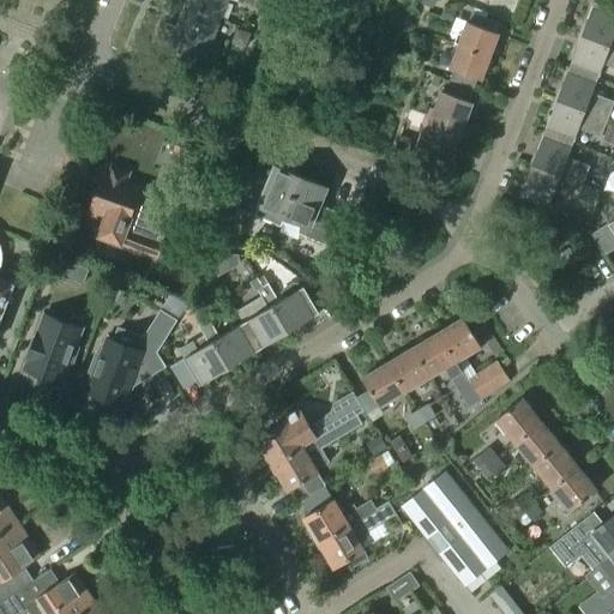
[(188,0),(186,6),(221,19),(228,0),(188,0)]
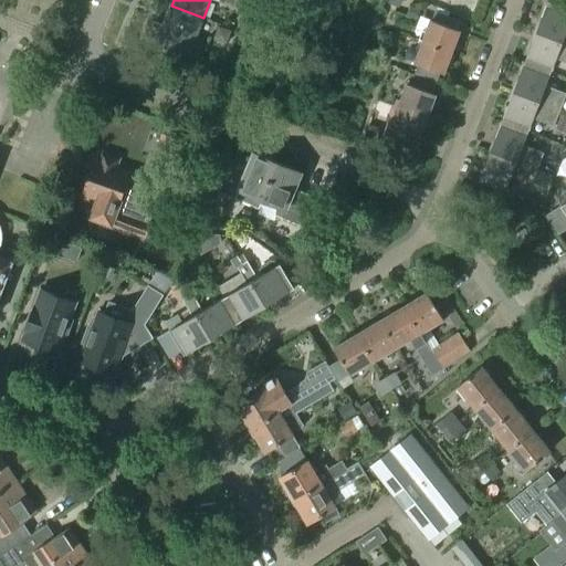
[(565,45),(565,10),(547,3),(535,34),(565,45)]
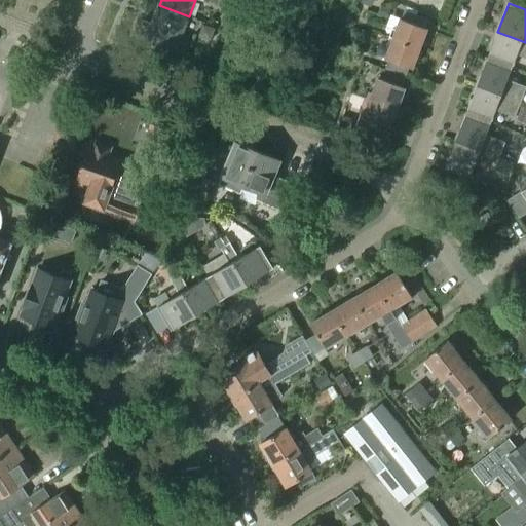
[(152,24),(144,21),(139,33),(178,47),(189,16),(159,5),(152,24)]
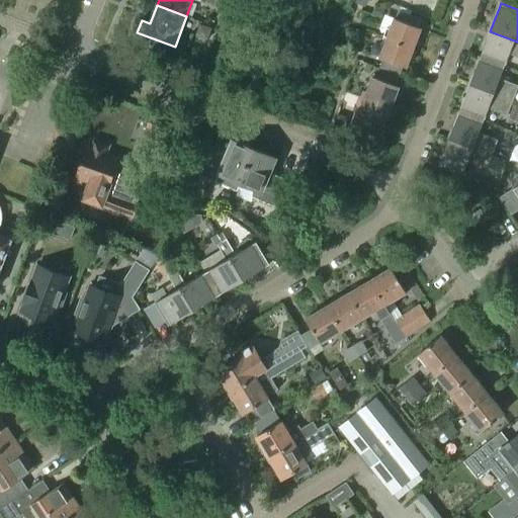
[(380,21),(384,10),(375,7),(371,17),(380,21)]
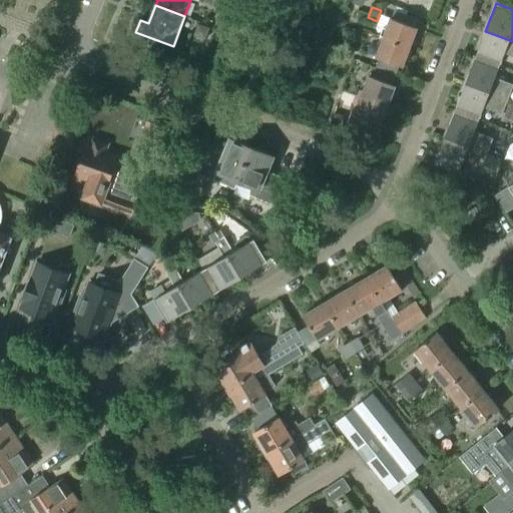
[(415,18),(395,10),(393,18),(392,17),(384,37),(411,46),(418,27),(412,25),(415,18)]
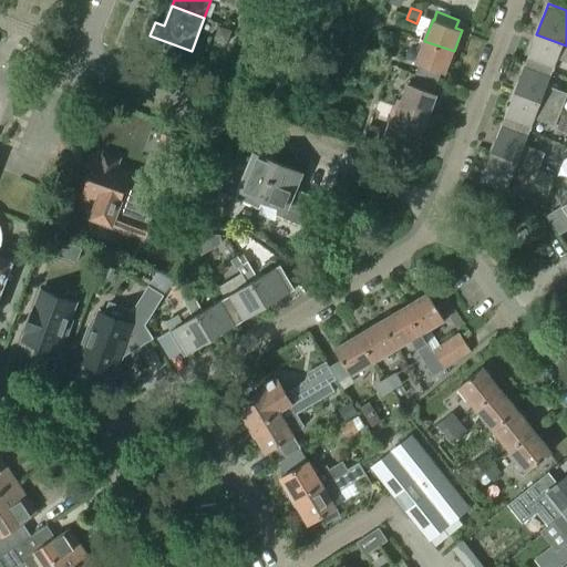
[(219,29),(216,35),(219,41),(226,44),(230,32),(219,29)]
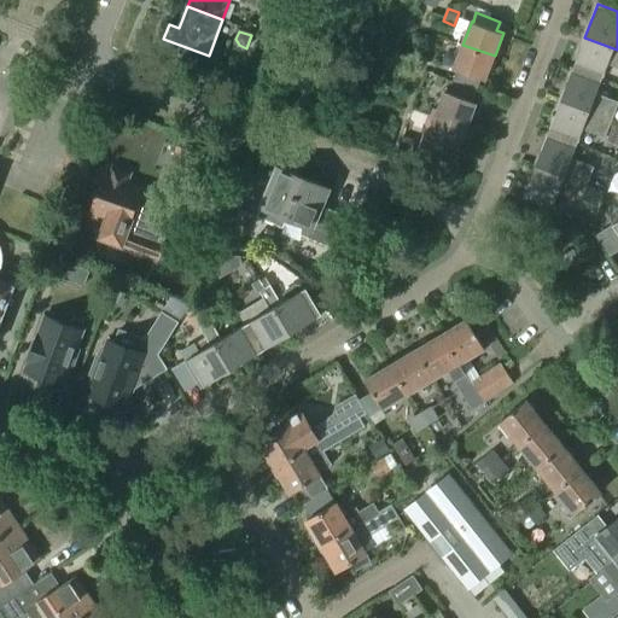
[(617,70),(617,50),(584,38),(572,70),(602,81),(607,66),(617,70)]
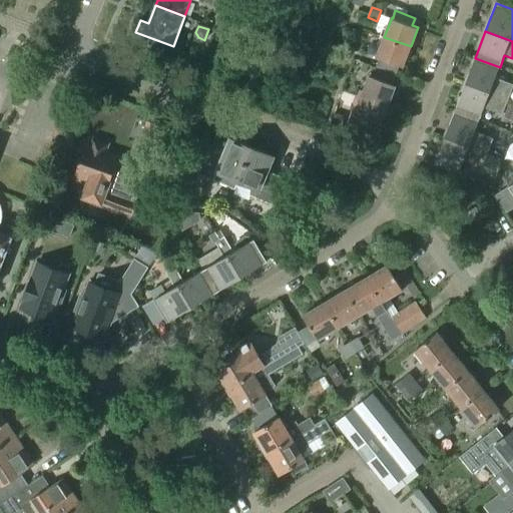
[(404,66),(411,46),(384,37),(377,56),(382,58),(378,67),(395,73),(398,64),(404,66)]
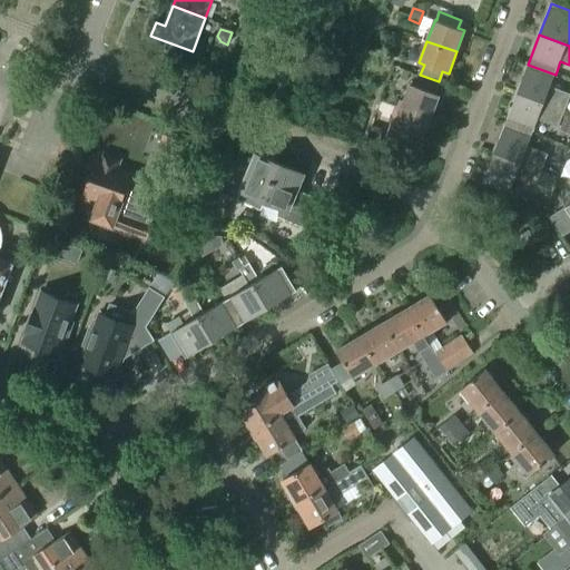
[(563,112),(569,96),(550,88),(556,75),(528,65),(517,94),(563,112)]
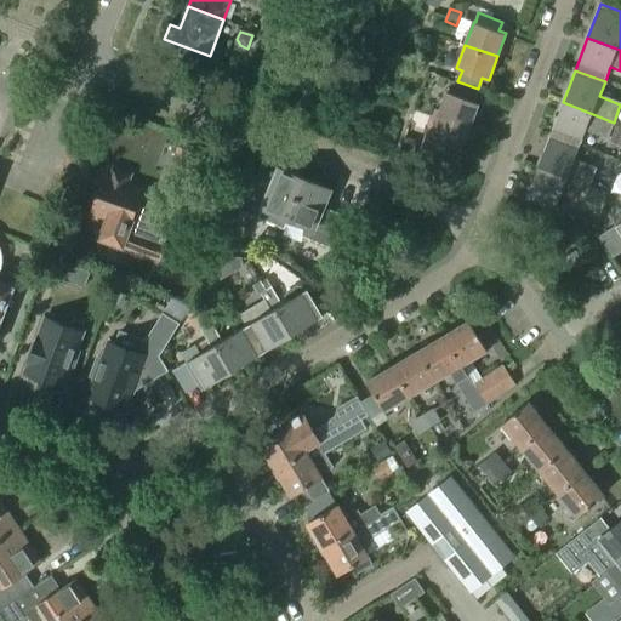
[(443,90),(446,80),(439,78),(436,87),(443,90)]
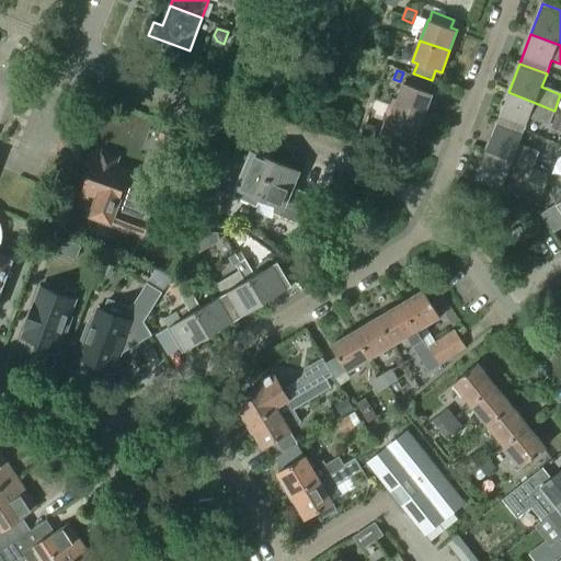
[(427,91),(432,80),(413,73),(410,84),(404,82),(397,103),(426,115),(434,93),(427,91)]
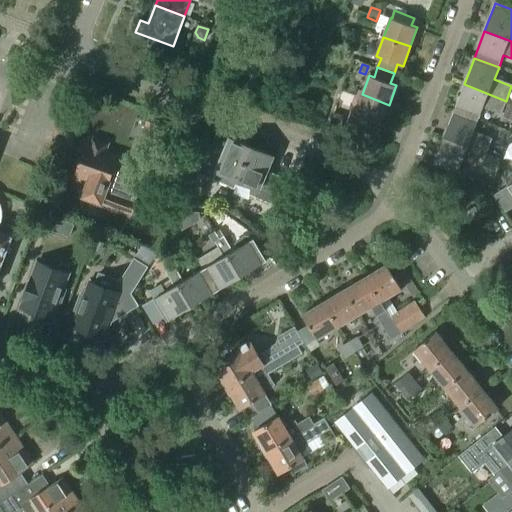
[(501,115),(506,101),(464,84),(454,111),(478,120),(482,108),(501,115)]
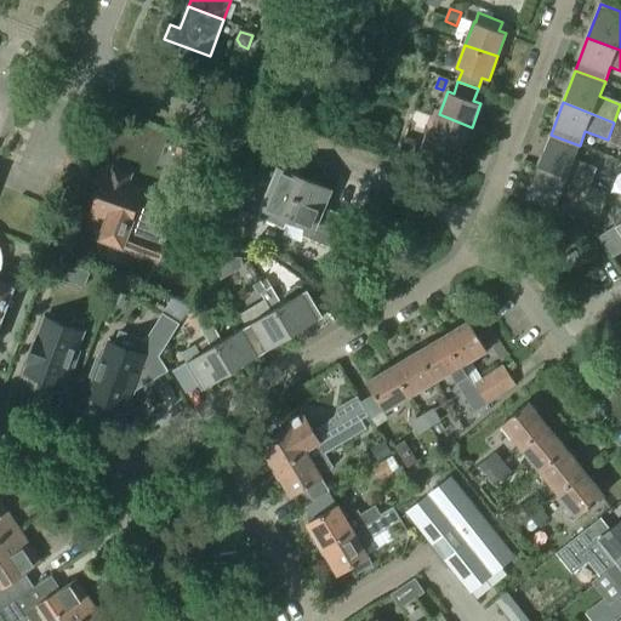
[(455,148),(456,148),(462,151),(472,127),(439,114),(431,137),(428,136),(423,152),(450,161),(455,148)]
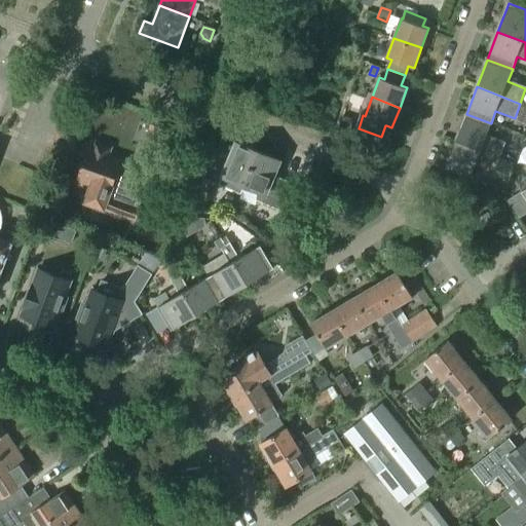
[(499,158),(504,144),(486,137),(491,123),(466,114),(456,142),(499,158)]
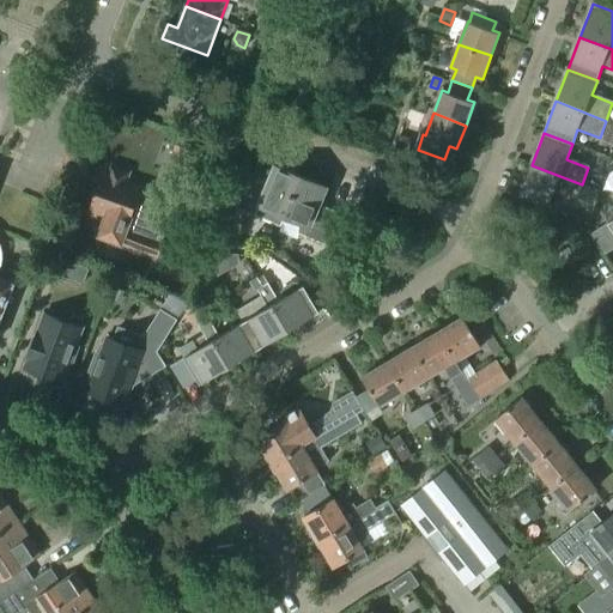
[(401,135),(396,147),(398,149),(407,152),(412,140),(401,135)]
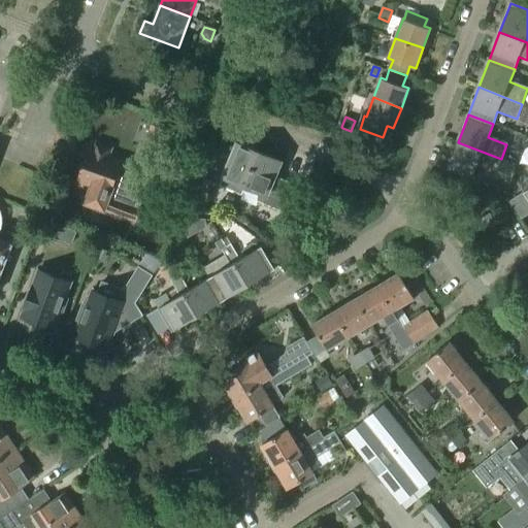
[(168,150),(173,136),(167,134),(168,132),(151,126),(141,152),(158,159),(162,147),(168,150)]
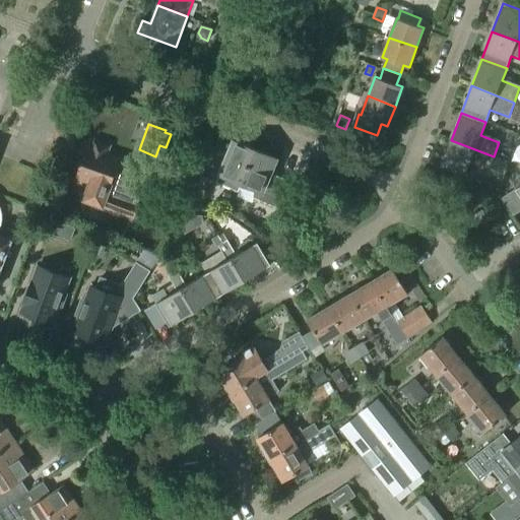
[(109,154),(111,146),(95,140),(92,148),(88,147),(75,182),(89,187),(85,200),(134,217),(151,170),(109,154)]
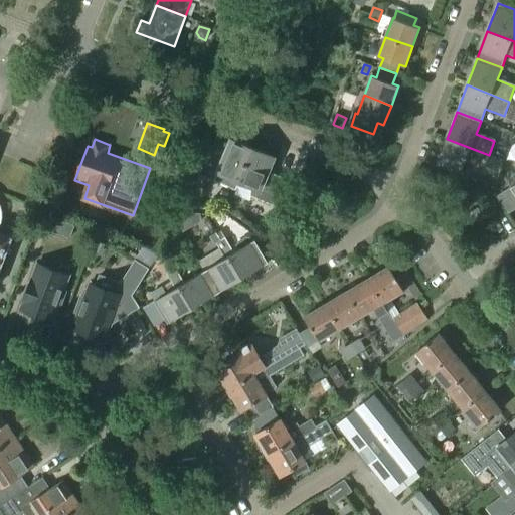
[(483,170),(489,155),(447,139),(436,167),(460,176),(465,163),(483,170)]
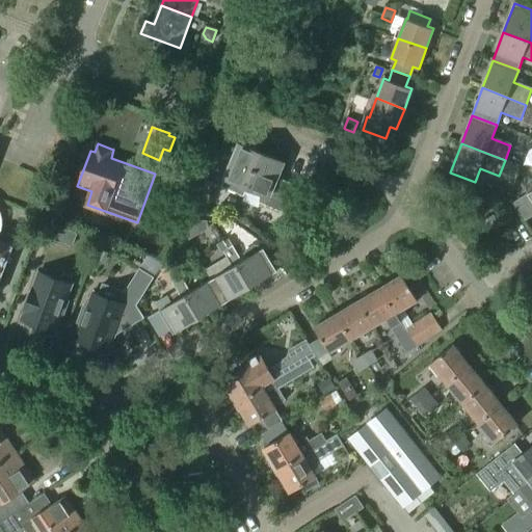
[(246,189),(260,155),(238,145),(232,160),(216,154),(205,182),(243,197),(246,189)]
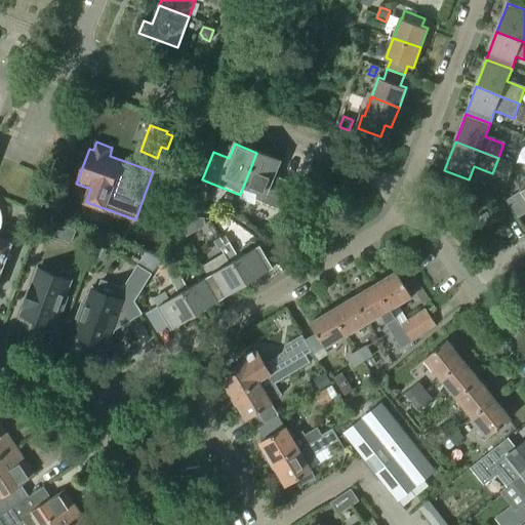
[(277,210),(288,183),(273,176),(279,162),(256,153),(243,187),(240,195),(238,200),(254,206),(256,202),(277,210)]
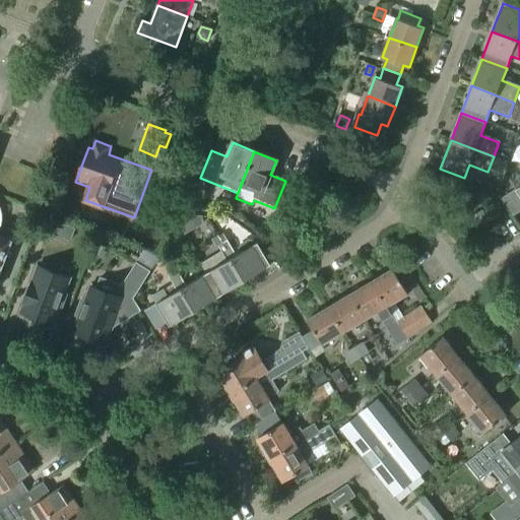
[(478,230),(491,221),(483,210),(471,218),(478,230)]
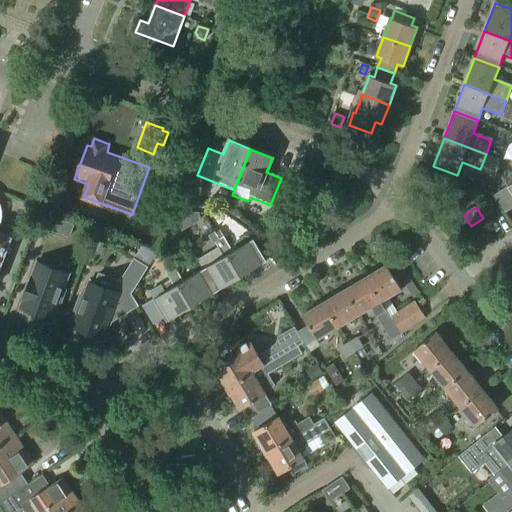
[(47,219),(42,231),(55,236),(60,224),(47,219)]
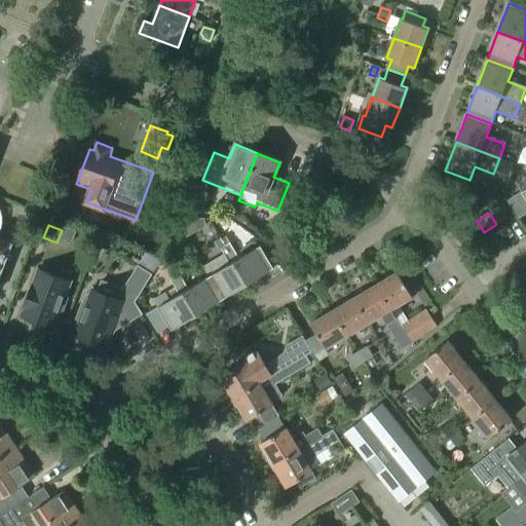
[(229,265),(225,257),(233,252),(225,238),(221,240),(225,247),(220,250),(224,255),(202,268),(209,277),(209,278),(222,300),(247,285),(234,263),(229,265)]
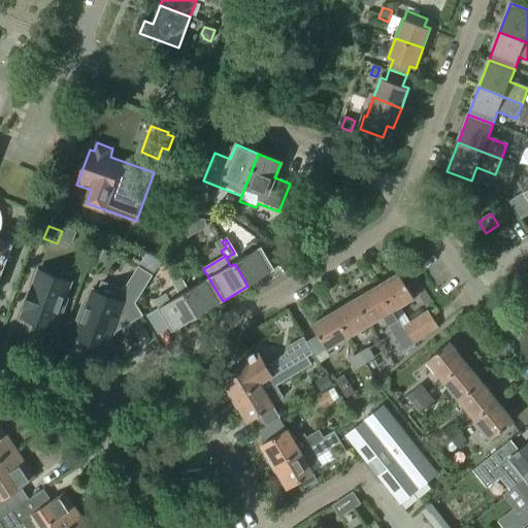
[(221,240),(215,244),(220,252),(221,251),(226,249),(221,240)]
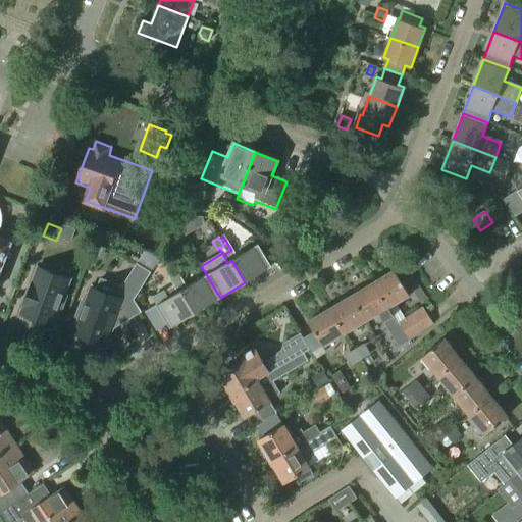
[(0,276),(11,244),(0,240),(0,276)]
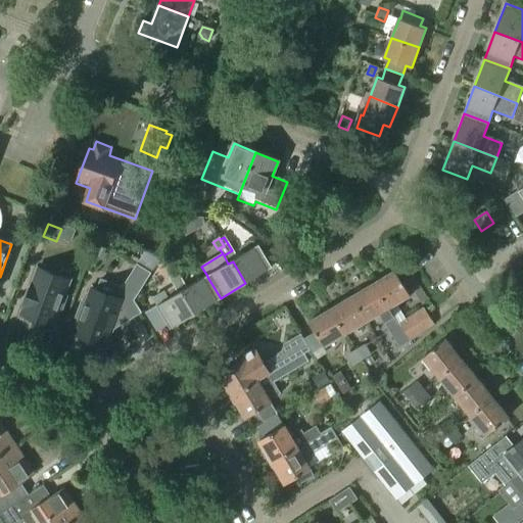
[(257,246),(253,242),(248,242),(241,247),(239,251),(241,256),(237,258),(232,250),(224,255),(228,264),(233,262),(245,283),(272,268),(257,246)]
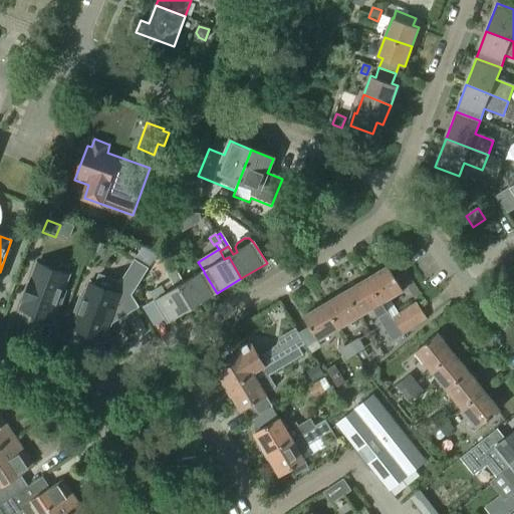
[(78,314),(73,329),(83,333),(82,337),(97,343),(99,339),(103,340),(108,326),(113,312),(124,316),(139,307),(132,296),(148,270),(135,261),(120,283),(114,293),(94,286),(89,284),(84,298),(80,297),(74,312),(78,314)]
